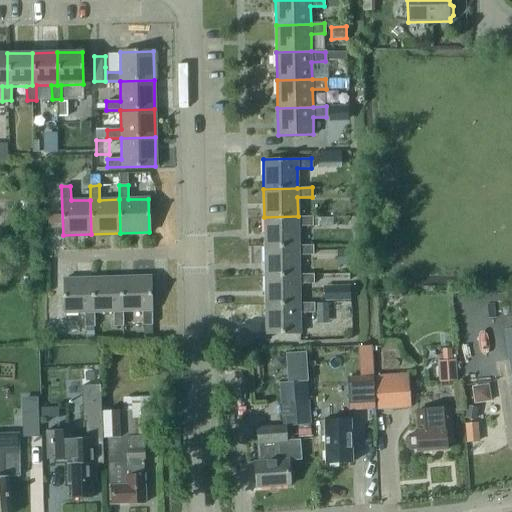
[(264,217),(264,245),(298,245),(298,226),(312,225),(312,216),(298,216),(264,217)]
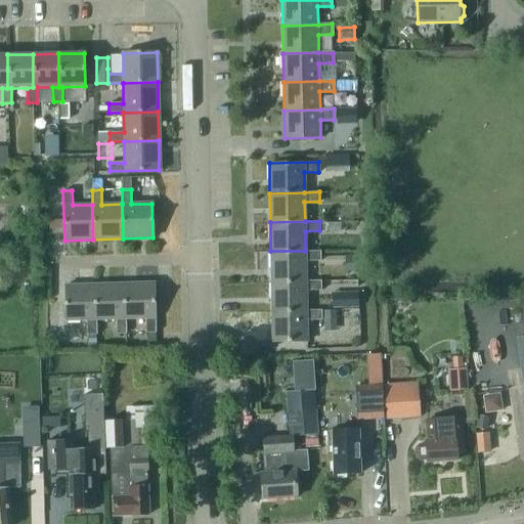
[(270,251),(271,281),(305,280),(305,261),(320,261),(319,252),(305,251),(270,251)]
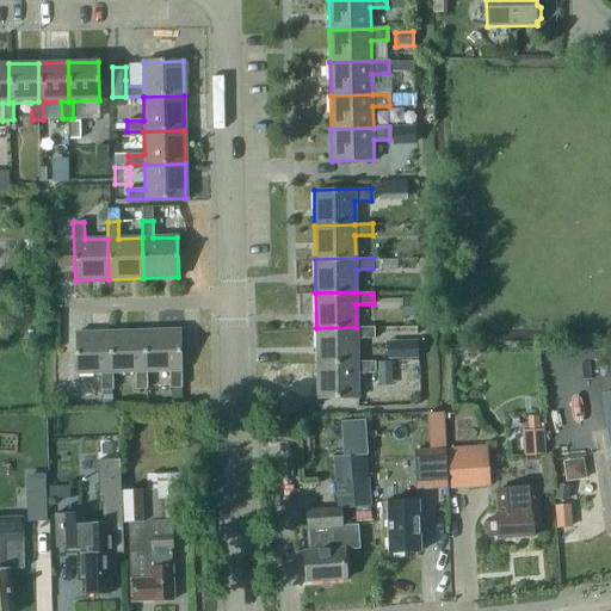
[(316,328),(316,363),(357,362),(357,338),(374,338),(374,327),(356,327),(316,328)]
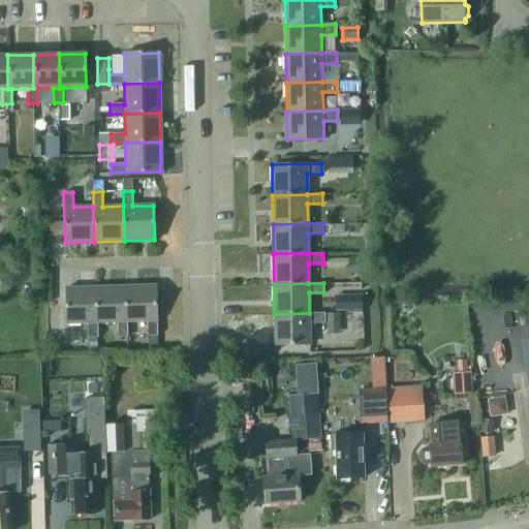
[(126,286),(96,287),(96,323),(116,322),(117,337),(127,337),(127,322),(126,286)]
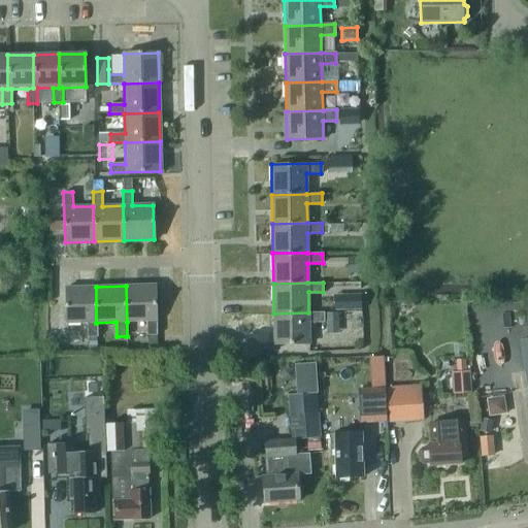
[(155,286),(126,286),(127,322),(146,322),(146,336),(156,335),(155,286)]
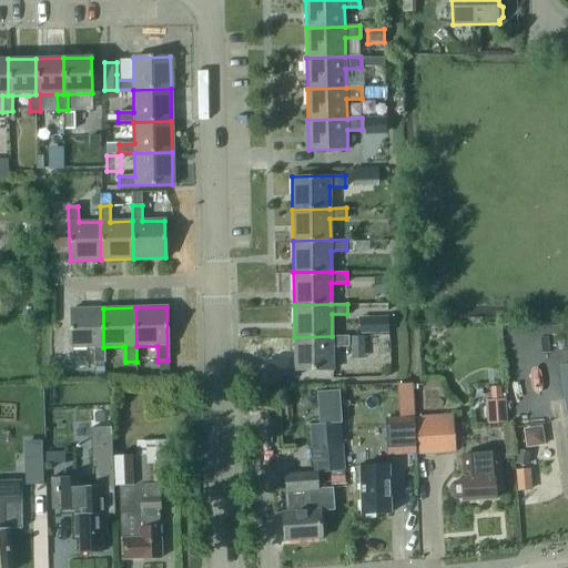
[(103,347),(103,308),(70,308),(71,347),(93,347),(93,363),(104,362),(103,347)]
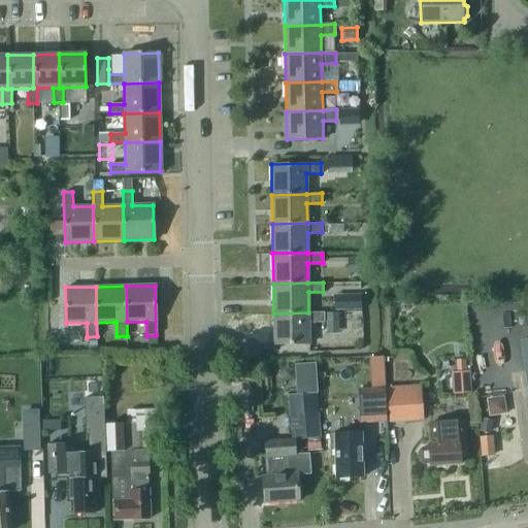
[(308,312),(273,314),(274,343),(308,343),(308,322),(324,322),(324,312),(308,312)]
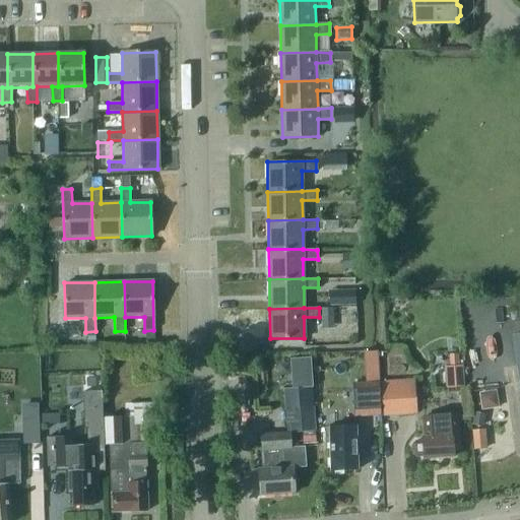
[(469,365),(450,365),(449,386),(469,387),(469,365)]
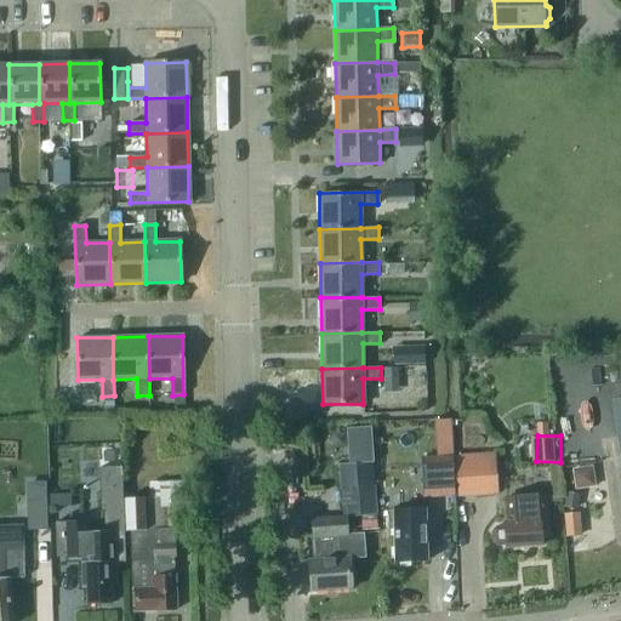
[(496,493),(495,454),(459,455),(460,494),(496,493)]
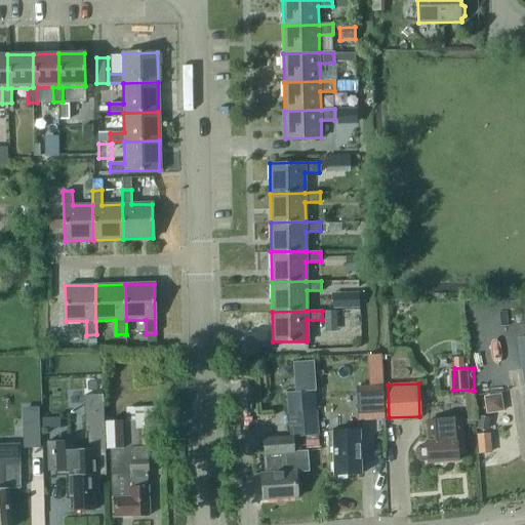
[(298,416),(300,437),(318,436),(315,392),(286,394),(287,417),(298,416)]
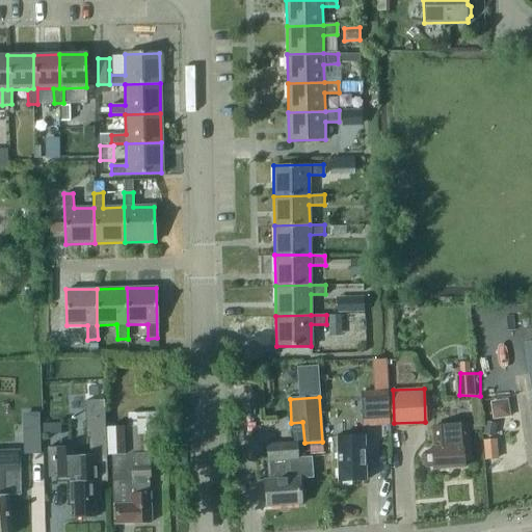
[(389,400),(361,401),(362,426),(389,425),(389,400)]
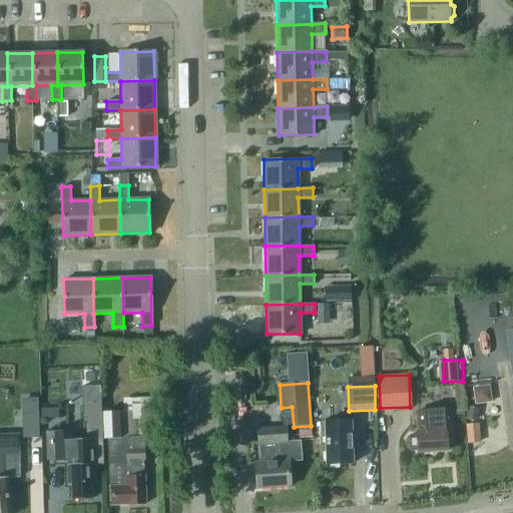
[(142,439),(155,439),(154,419),(153,398),(131,398),(131,400),(123,400),(123,412),(103,412),(104,439),(107,439),(109,488),(110,505),(145,504),(143,463),(145,463),(144,446),(143,446),(142,439)]
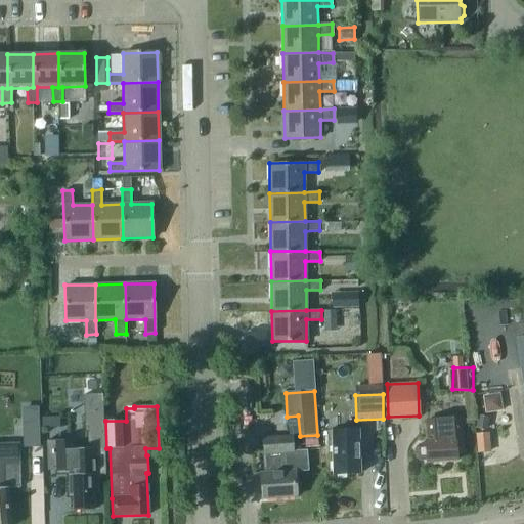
[(23,428),(41,428),(40,412),(23,413),(23,428)]
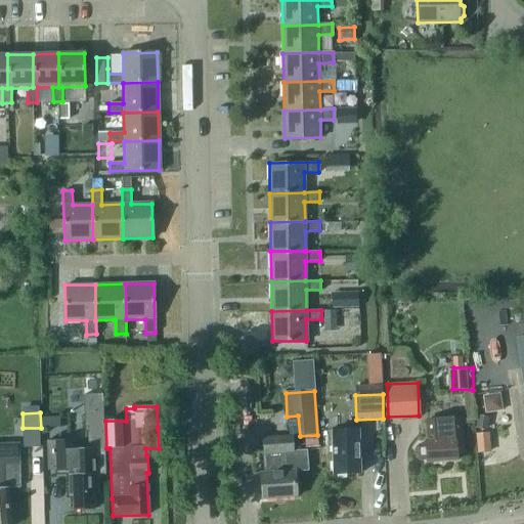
[(477,416),(474,428),(485,431),(488,419),(477,416)]
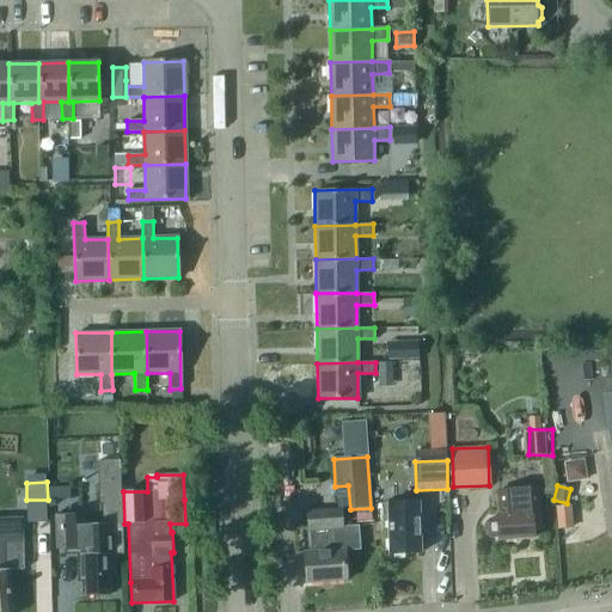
[(497,519),(488,520),(484,524),(485,534),(489,538),(499,537),(499,540),(533,538),(533,530),(540,528),(538,489),(496,491),(497,515),(497,519)]
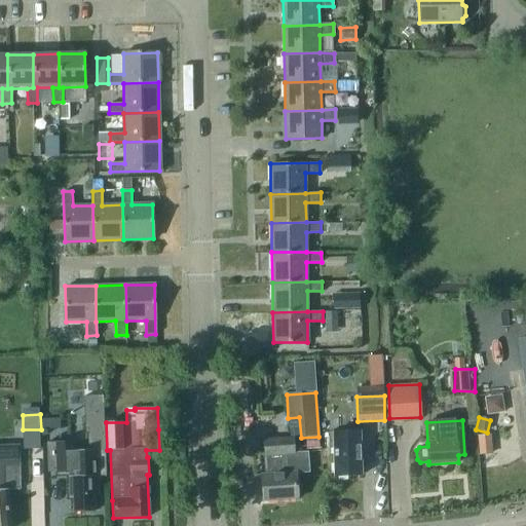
[(100,421),(83,422),(83,438),(101,438),(100,421)]
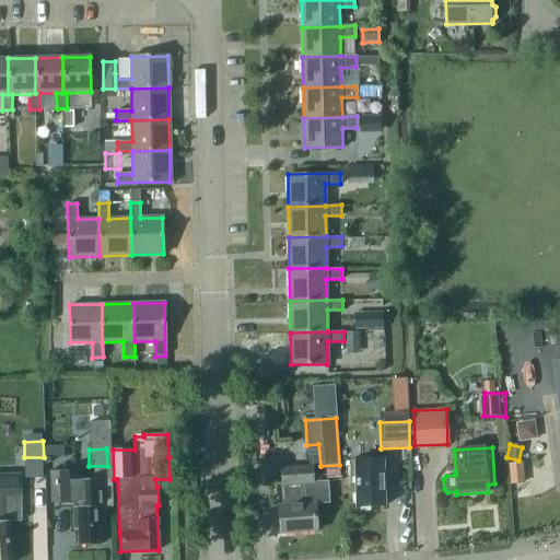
[(384,506),(383,474),(382,474),(382,459),(350,461),(350,476),(356,476),(357,508),(384,506)]
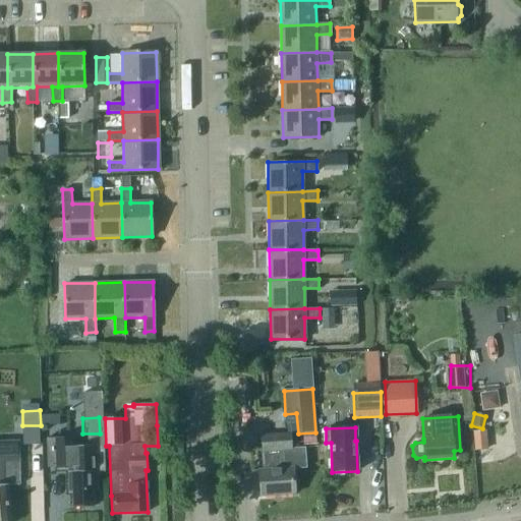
[(485,430),(472,431),(474,451),(487,450),(485,430)]
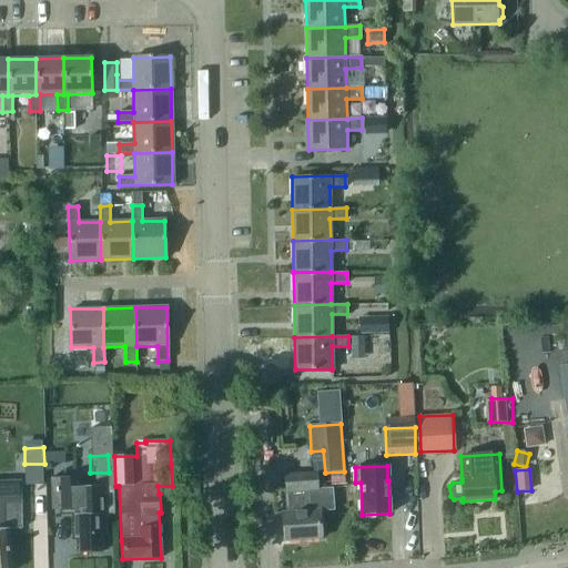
[(283,513),(284,541),(322,538),(320,511),(334,510),(333,488),(318,489),(317,473),(285,475),(286,493),(287,493),(288,513),(283,513)]
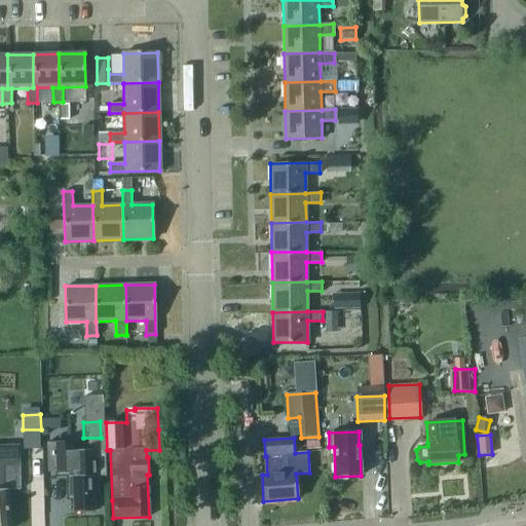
[(0,525),(10,525),(7,491),(3,491),(1,465),(3,465),(2,442),(0,441),(0,525)]
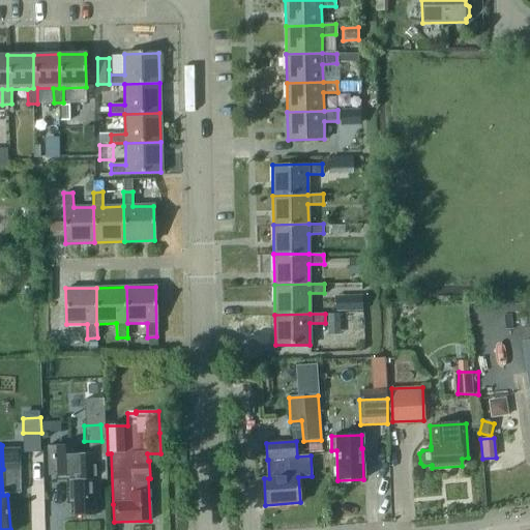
[(94,499),(98,499),(97,479),(93,479),(92,462),(75,463),(75,445),(55,445),(56,476),(71,476),(71,480),(69,480),(70,500),(74,500),(75,516),(95,514),(94,499)]
